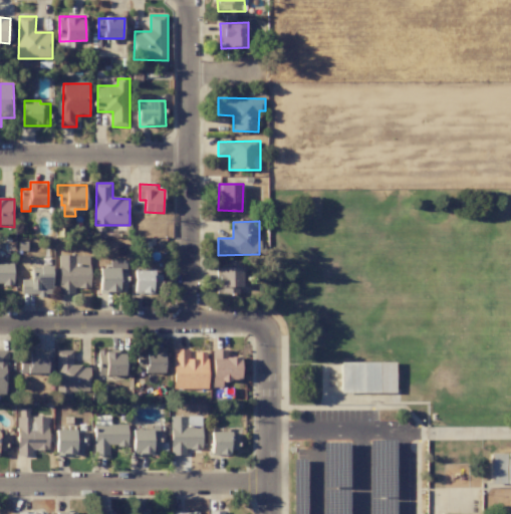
[(91,256),(61,255),(60,294),(76,294),(76,288),(91,288),(91,256)]
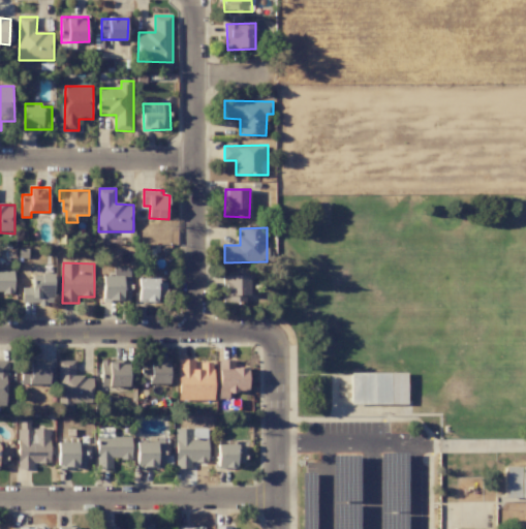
[(131,268),(115,268),(115,276),(104,276),(104,302),(131,302),(131,268)]
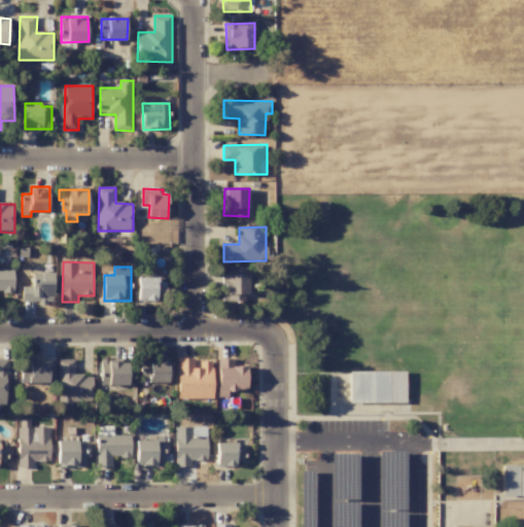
[(0,291),(15,291),(15,270),(0,269),(0,291)]
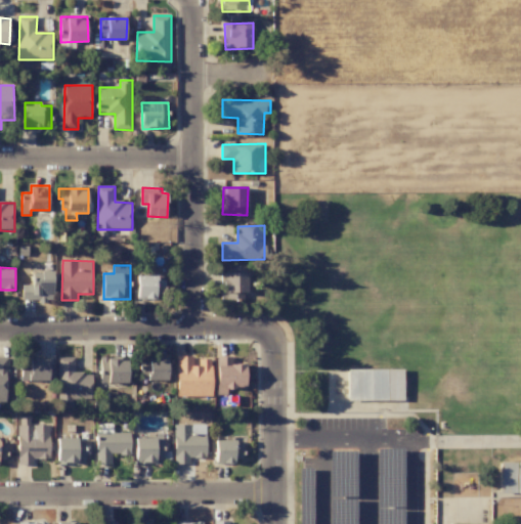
[(53,271),(34,272),(34,286),(24,286),(24,302),(54,301),(53,271)]
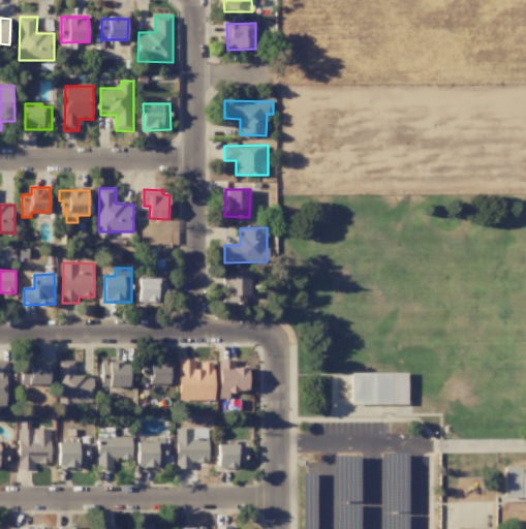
[(250,275),(229,276),(229,303),(251,303),(250,275)]
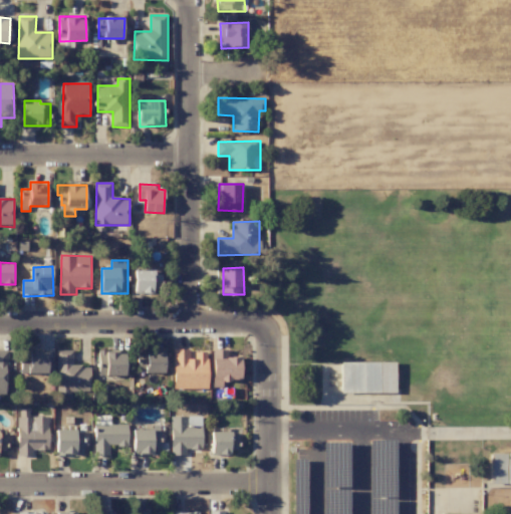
[(136,293),(154,293),(154,288),(162,289),(163,272),(136,271),(136,293)]
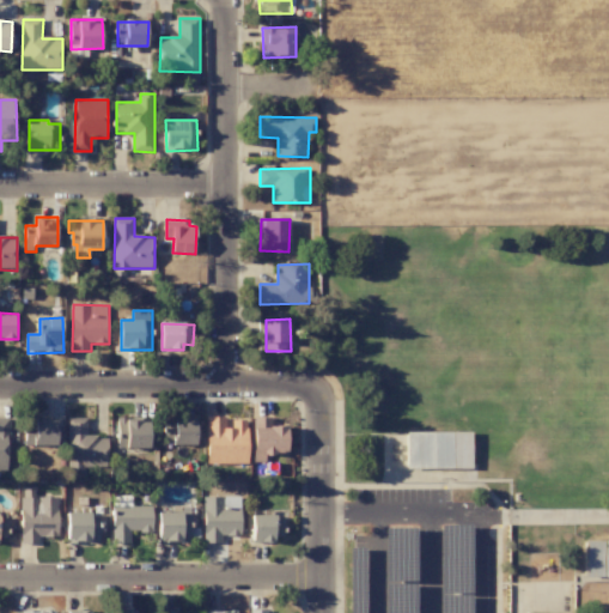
[(0,471),(12,471),(11,418),(0,417),(0,471)]
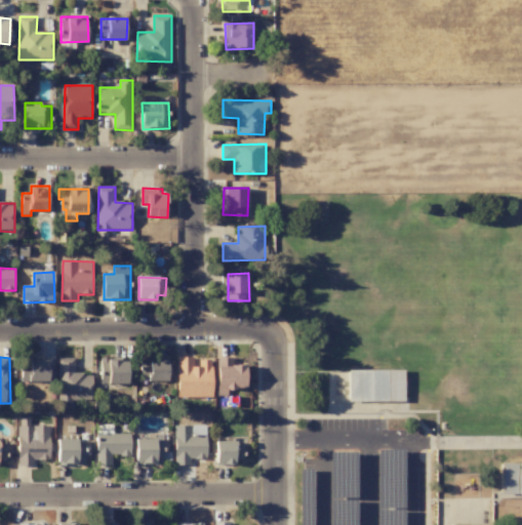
[(59,358),(59,403),(93,402),(92,374),(76,374),(76,358),(59,358)]
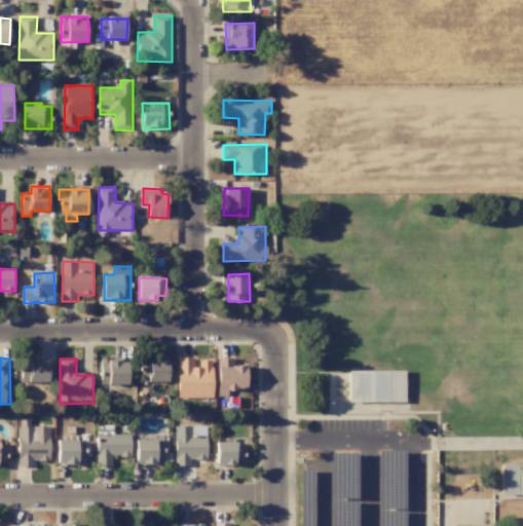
[(247,389),(248,365),(235,365),(235,359),(219,359),(218,398),(230,398),(230,389),(247,389)]
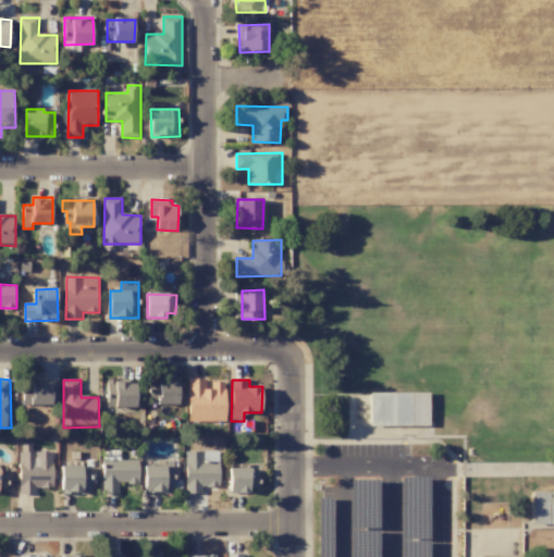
[(33,386),(25,385),(24,404),(52,405),(53,381),(33,381),(33,386)]
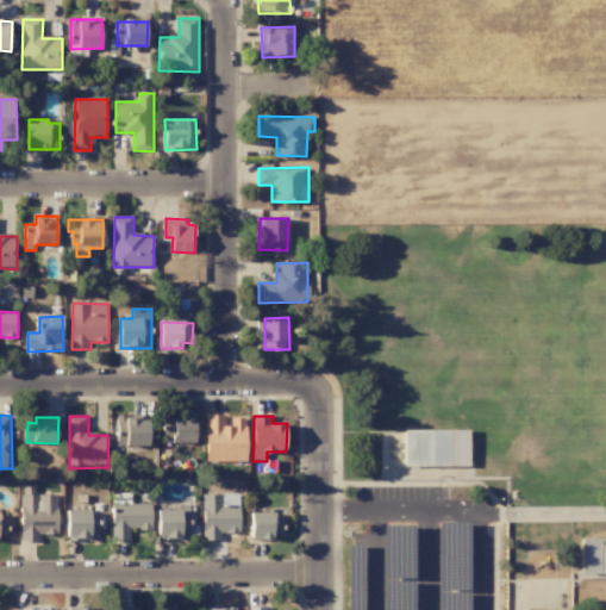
[(150,417),(118,417),(118,446),(150,446),(150,417)]
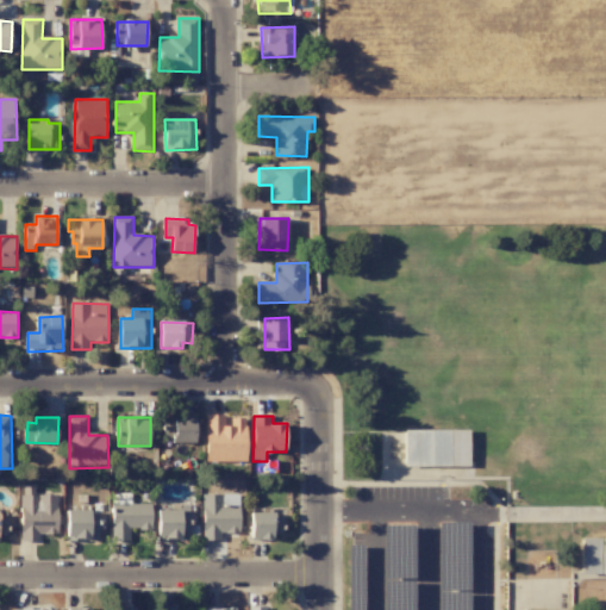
[(195,442),(197,419),(167,418),(166,441),(195,442)]
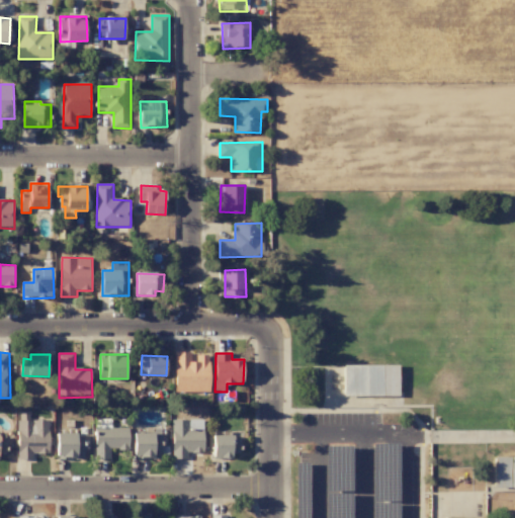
[(345,364),(344,396),(400,397),(401,365),(345,364)]
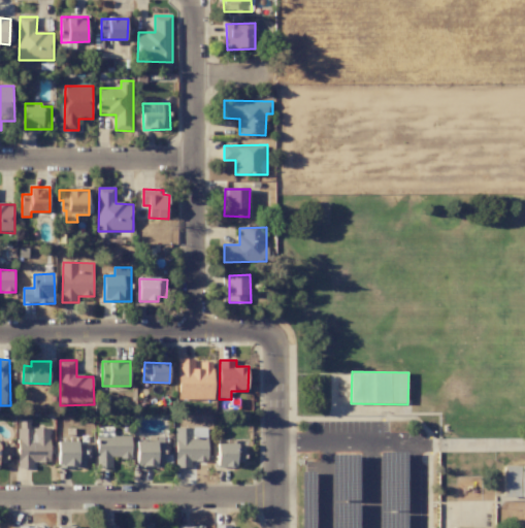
[(32,422),(20,421),(20,468),(35,468),(35,462),(51,462),(52,428),(32,428),(32,422)]
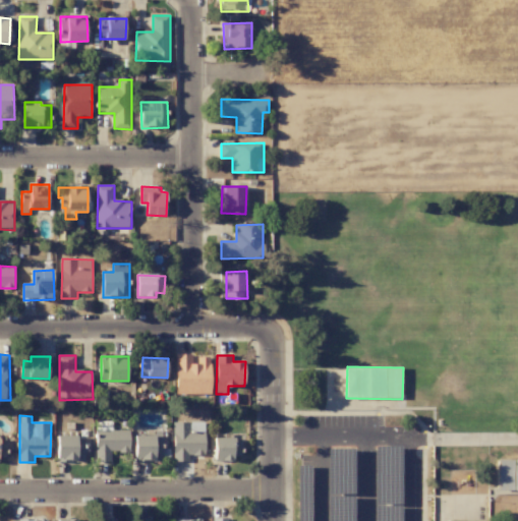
[(206,456),(207,422),(174,422),(174,461),(189,461),(189,455),(206,456)]
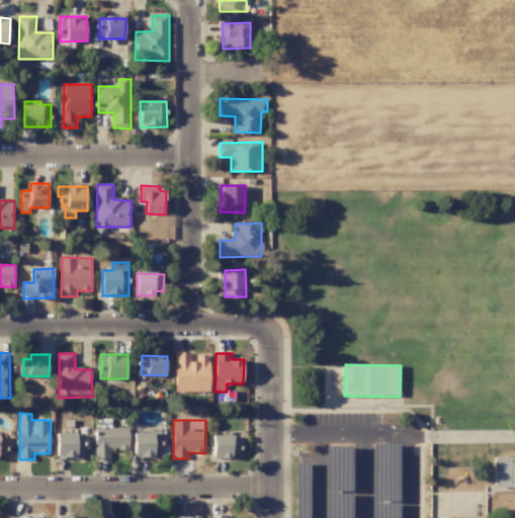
[(130,428),(110,428),(110,423),(96,423),(97,459),(111,458),(110,449),(131,449),(130,428)]
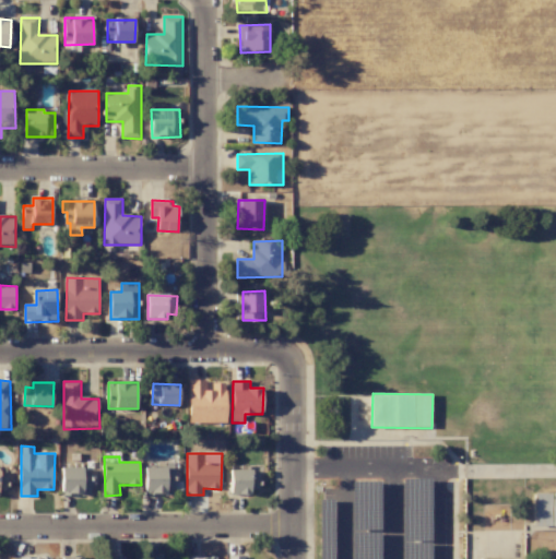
[(175,464),(145,465),(146,495),(176,494),(175,464)]
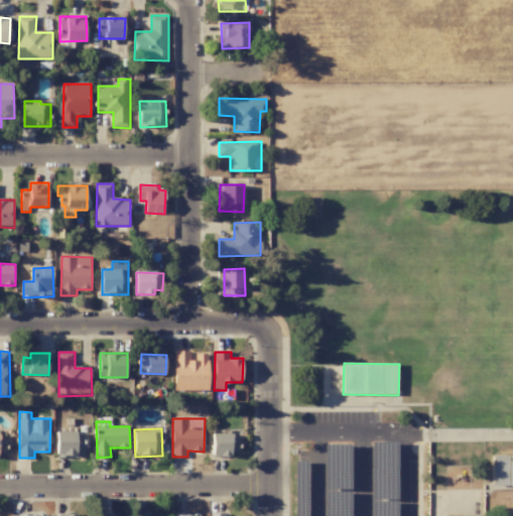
[(57,432),(58,458),(85,457),(84,431),(57,432)]
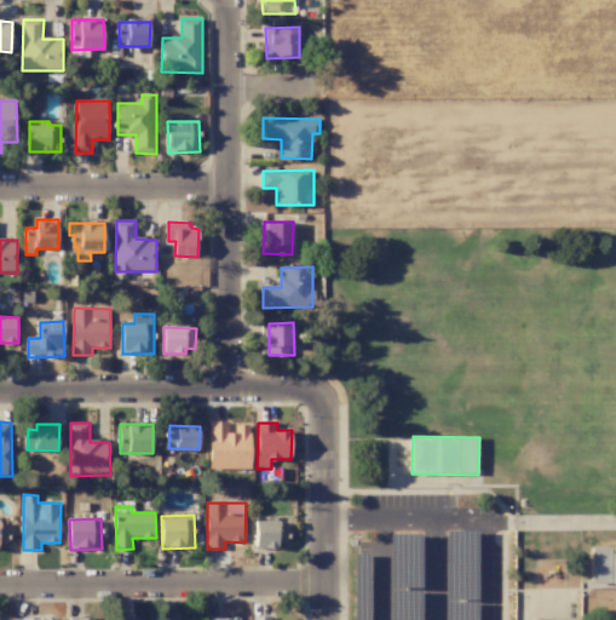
[(280,549),(280,543),(289,543),(288,521),(257,522),(258,550),(280,549)]
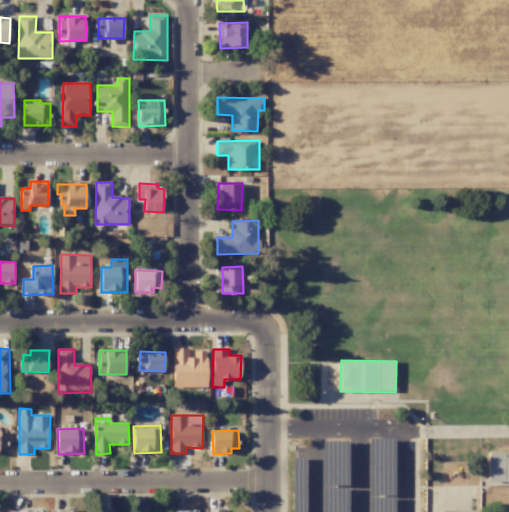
[(0,432),(0,448),(8,449),(8,432),(0,432)]
